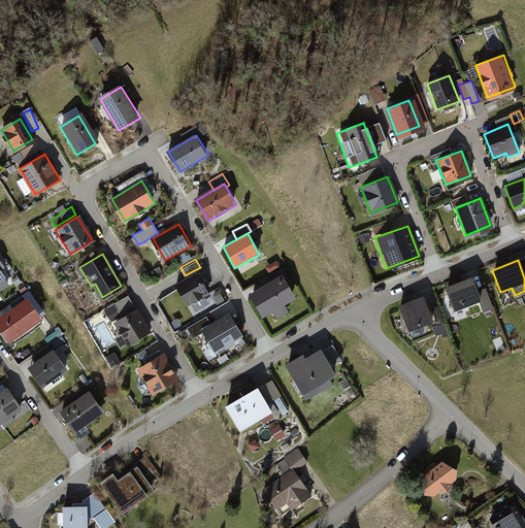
[(195,272),(174,284),(186,305),(206,294),(195,272)]
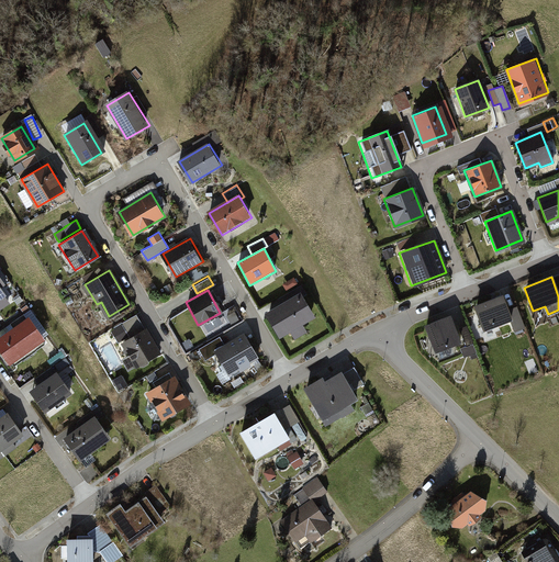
[(301,295),(268,314),(281,336),(313,317),(301,295)]
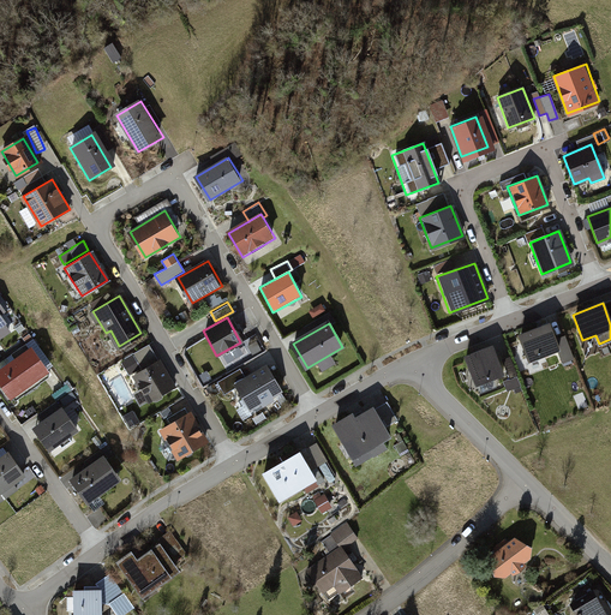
[(550,324),(520,335),(528,360),(559,350),(556,340),(550,324)]
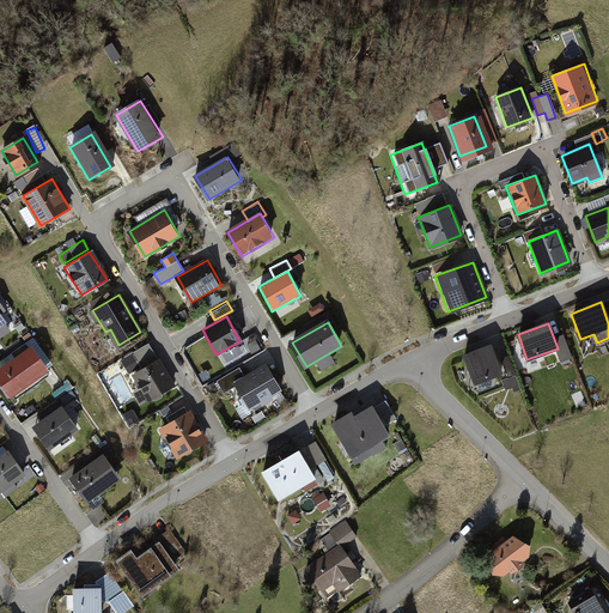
[(566,335),(554,339),(558,349),(561,359),(573,356),(566,335)]
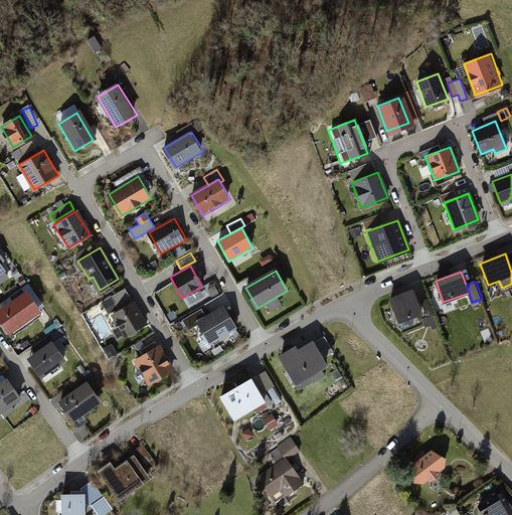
[(411,290),(388,299),(397,324),(421,315),(411,290)]
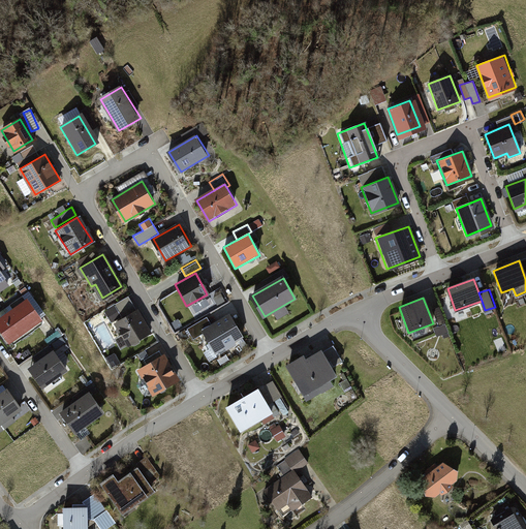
[(27,300),(0,318),(0,328),(10,343),(42,320),(27,300)]
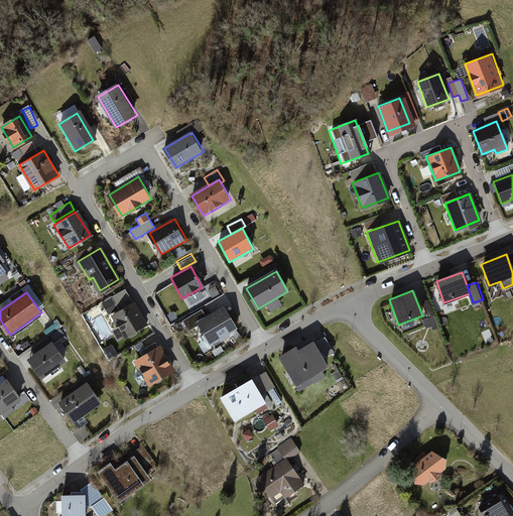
[(133,303),(128,295),(115,302),(119,310),(133,303)]
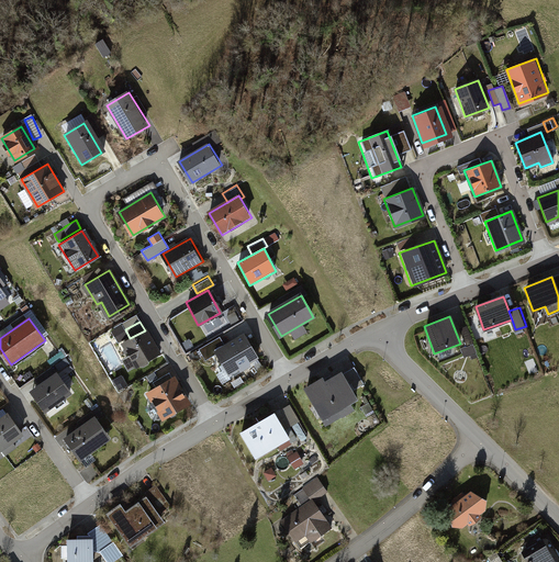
[(456,329),(465,357),(476,353),(467,326),(456,329)]
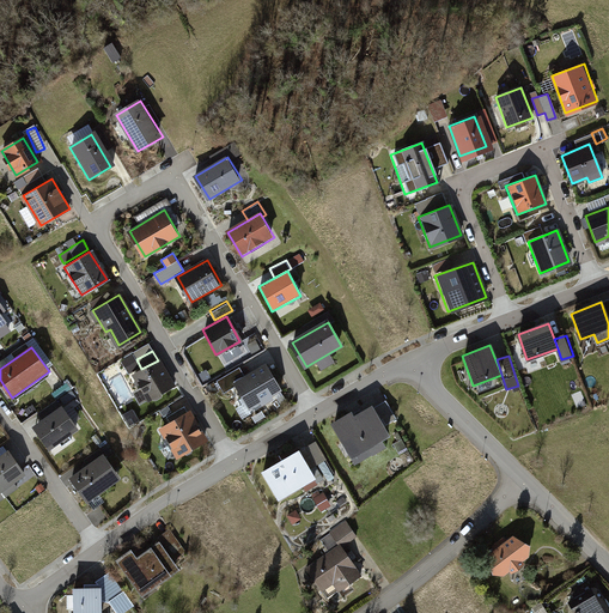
[(141,369),(134,374),(150,399),(174,386),(159,359),(158,360),(141,369)]
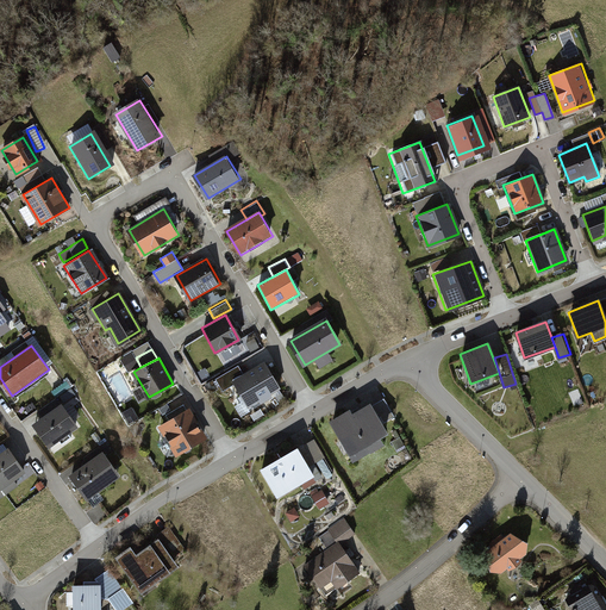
[(232,384),(244,377),(237,365),(214,379),(222,390),(232,384)]
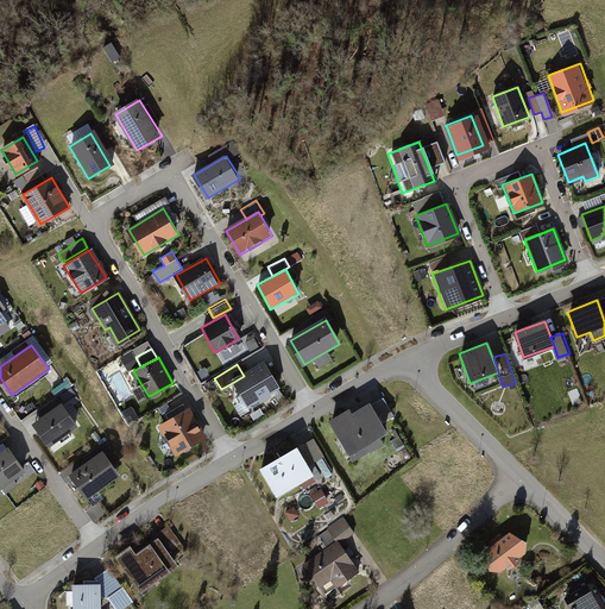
[(244,376),(232,383),(246,405),(277,385),(263,364),(244,376)]
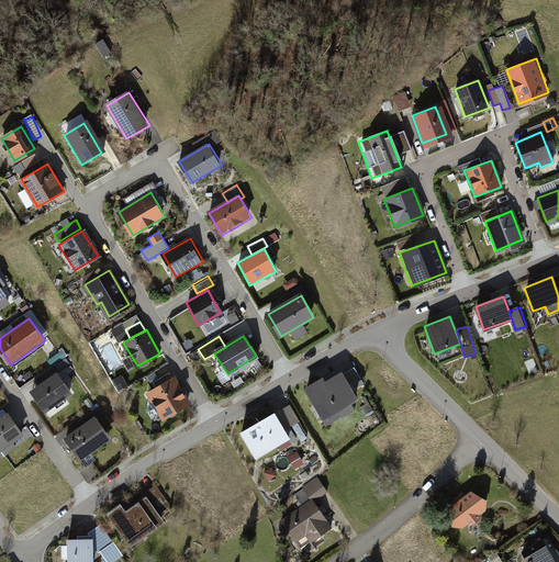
[(57,350),(47,356),(58,372),(68,366),(57,350)]
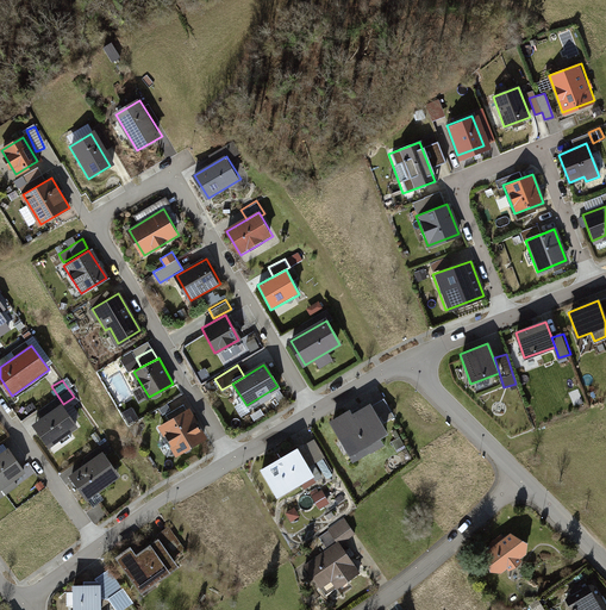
[(383,397),(370,405),(380,421),(393,411),(383,397)]
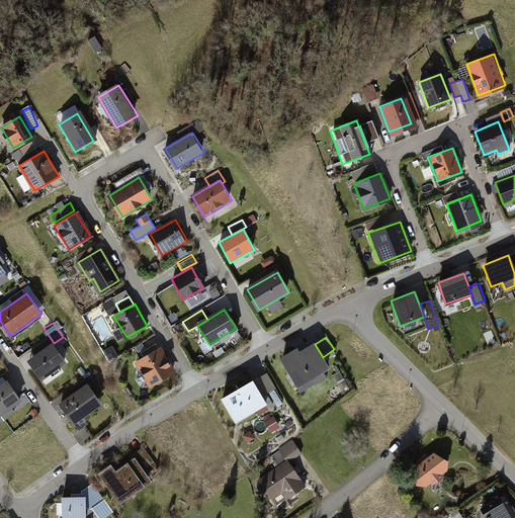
[(198,343),(204,353),(211,349),(205,339),(198,343)]
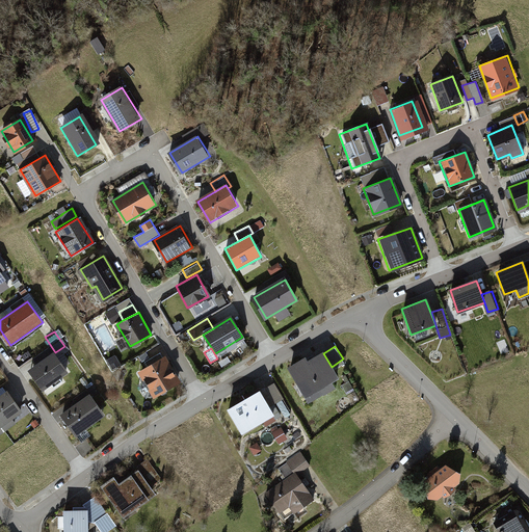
[(148,367),(163,356),(159,350),(143,361),(148,367)]
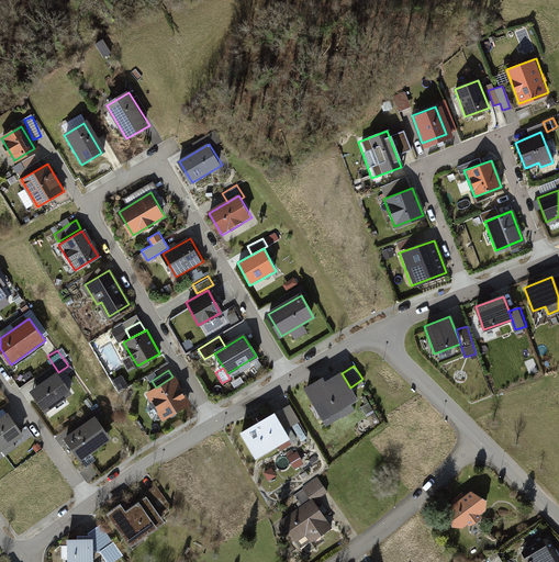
[(322,378),(304,390),(326,423),(359,401),(350,388),(342,373),(326,383),(322,378)]
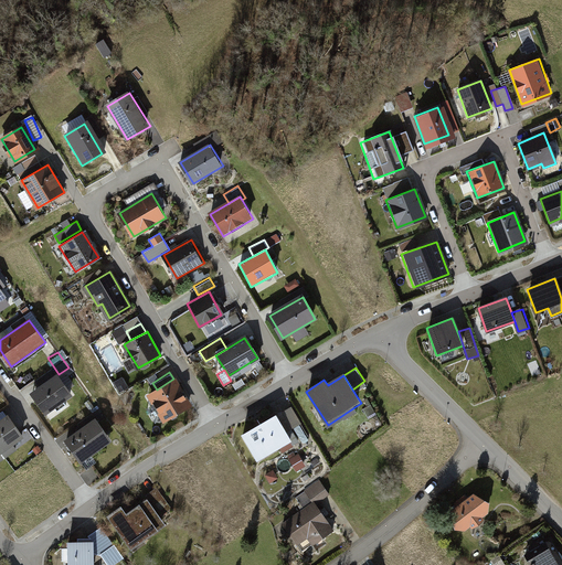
[(56,376),(30,394),(46,418),(73,400),(56,376)]
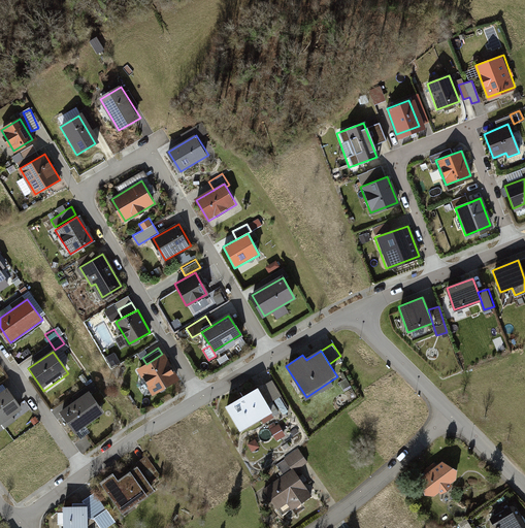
[(146,364),(138,369),(153,393),(177,378),(162,354),(146,364)]
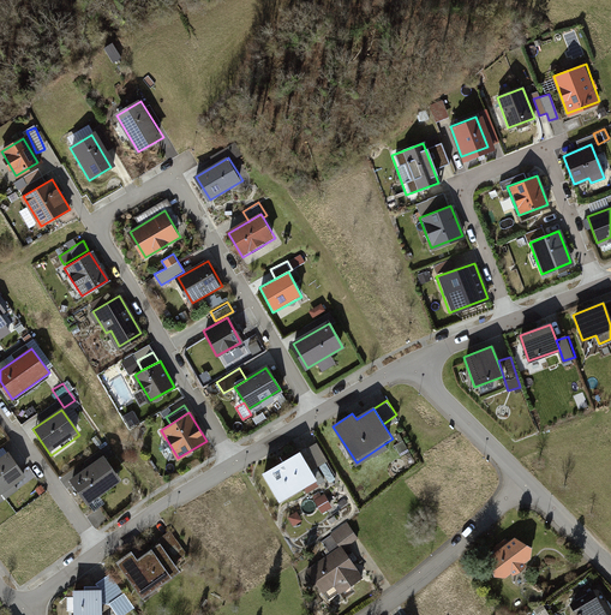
[(316,441),(300,451),(317,478),(322,476),(317,466),(327,460),(316,441)]
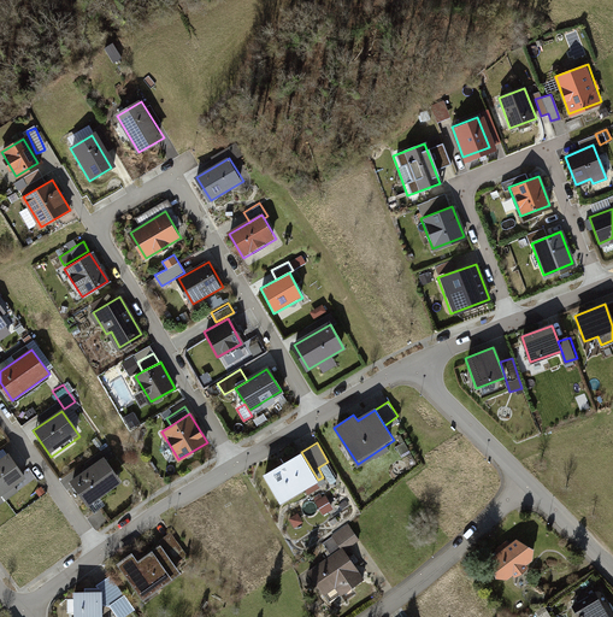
[(84,460),(90,469),(104,460),(111,454),(105,446),(84,460)]
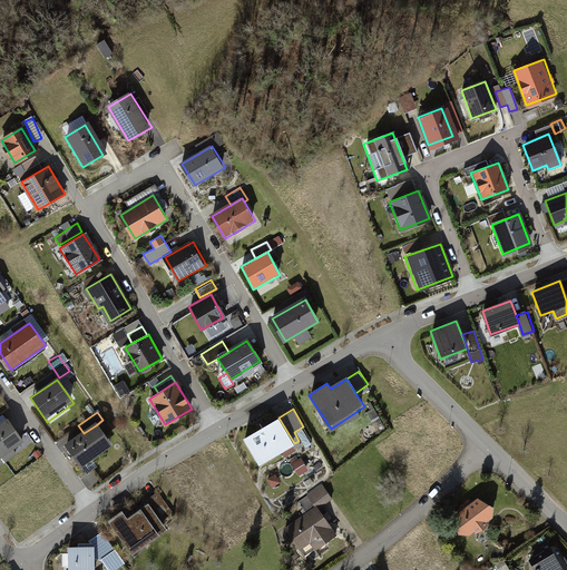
[(279,420),(243,441),(257,465),(293,445),(279,420)]
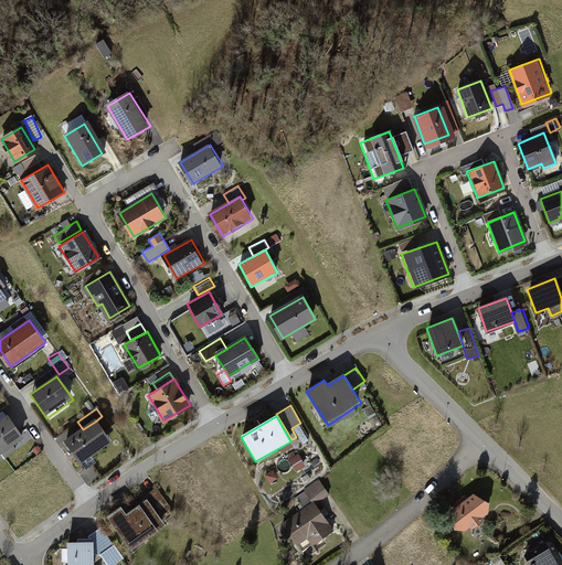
[(6,417),(0,420),(0,456),(2,458),(13,450),(9,444),(20,436),(6,417)]
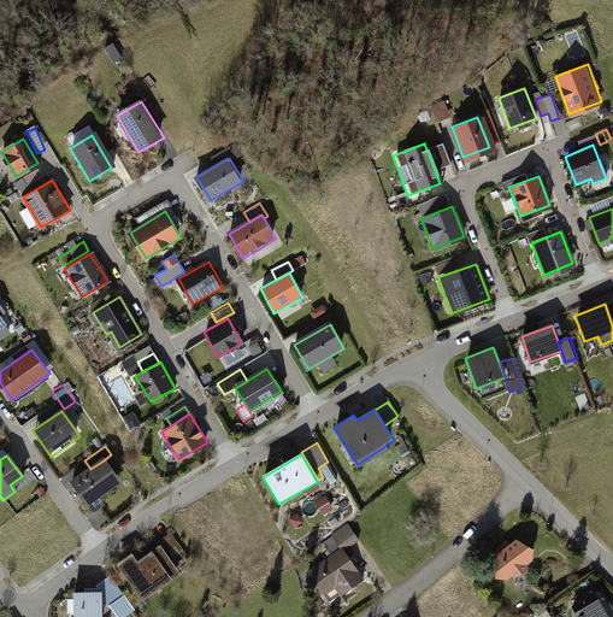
[(90,469),(71,482),(88,507),(121,485),(104,460),(90,469)]
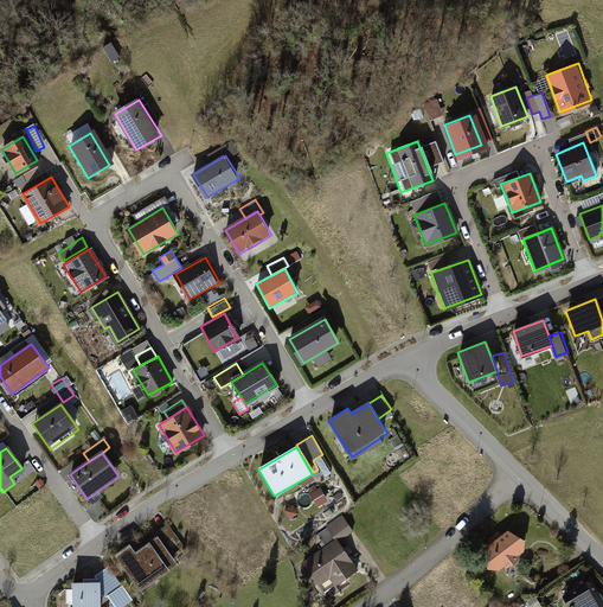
[(316,506),(327,500),(319,485),(308,491),(316,506)]
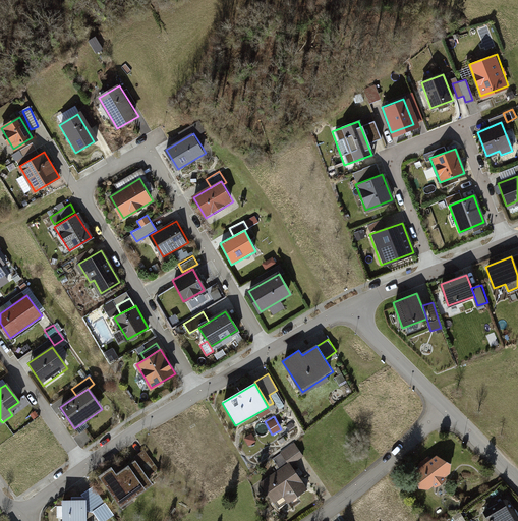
[(280,466),(257,480),(271,501),(283,494),(287,502),(306,489),(291,465),(303,457),(293,442),(273,455),(280,466)]
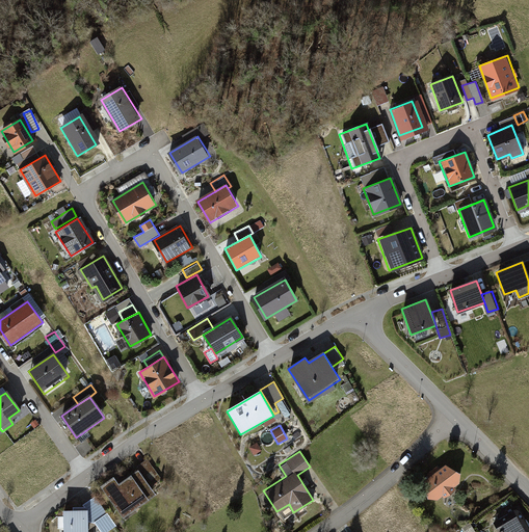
[(465,474),(446,466),(423,483),(442,506),(466,488),(465,474)]
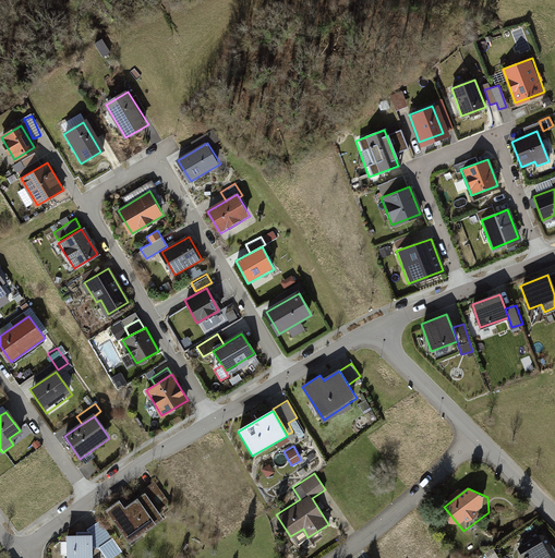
[(118,502),(107,511),(128,538),(158,516),(143,495),(123,510),(118,502)]
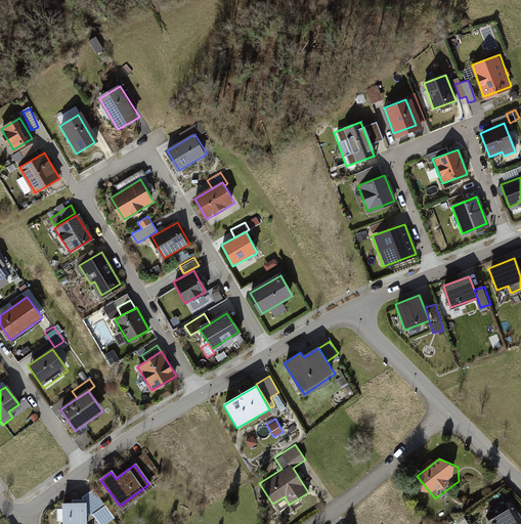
[(87,523),(88,501),(63,501),(63,523),(87,523)]
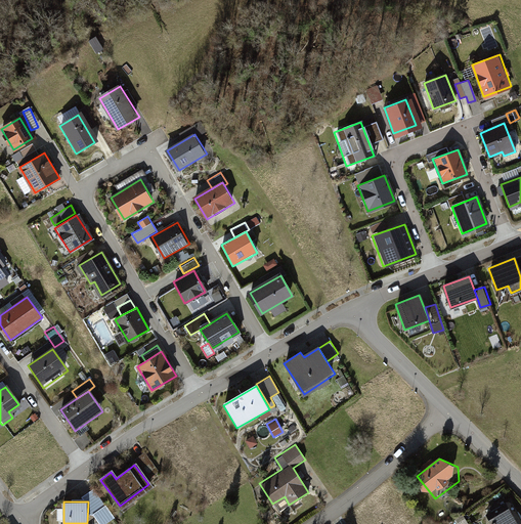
[(518,523),(506,503),(486,514),(491,523),(518,523)]
